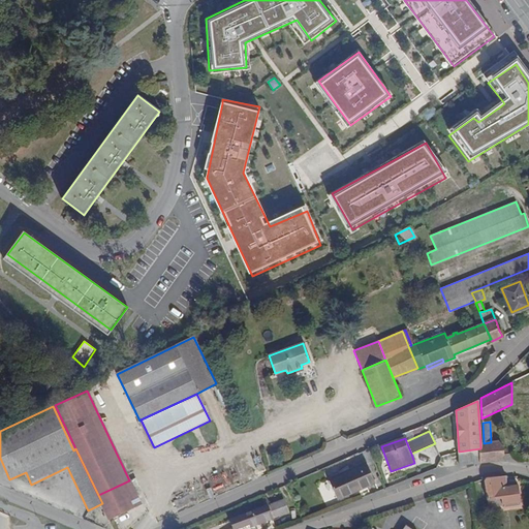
[(498,461),(503,455),(503,447),(498,442),(491,442),(484,443),(480,443),(480,448),(459,452),(460,465),(498,461)]
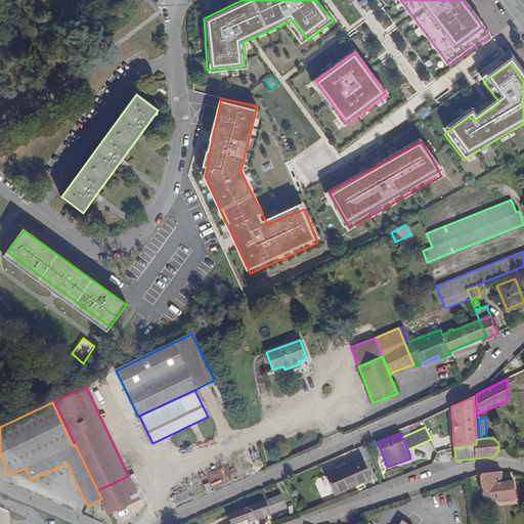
[(453,449),(436,449),(436,462),(454,462),(453,449)]
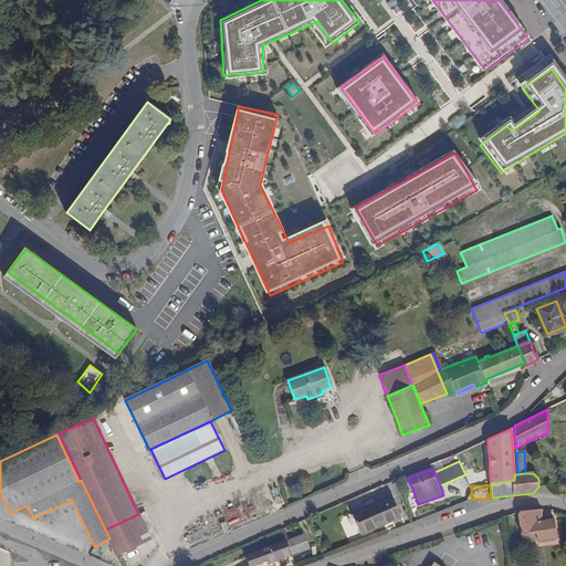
[(352,513),(359,531),(373,525),(374,528),(400,515),(392,495),(352,513)]
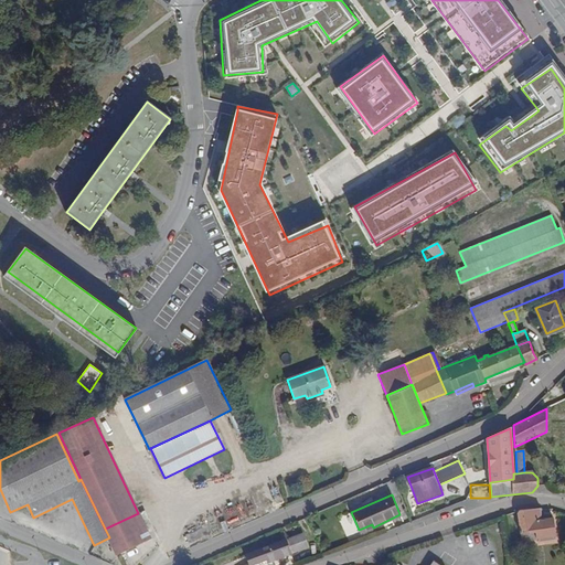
[(540,509),(519,511),(518,514),(521,542),(536,540),(554,537),(555,537),(553,519),(552,519),(541,520),(541,516),(540,510),(540,509)]
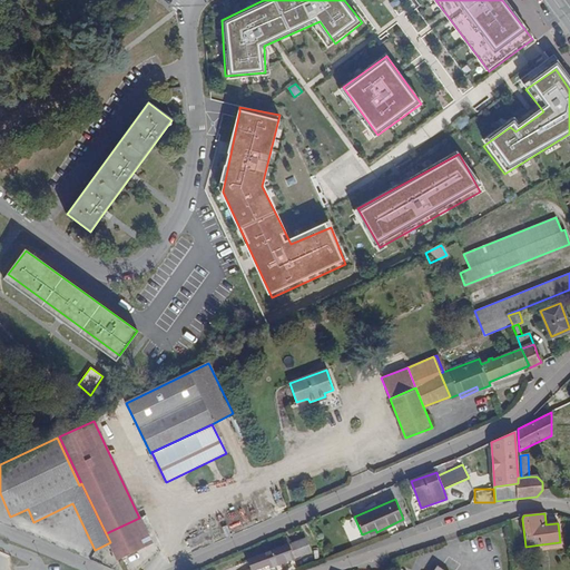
[(139,518),(106,533),(110,542),(118,559),(151,542),(139,518)]
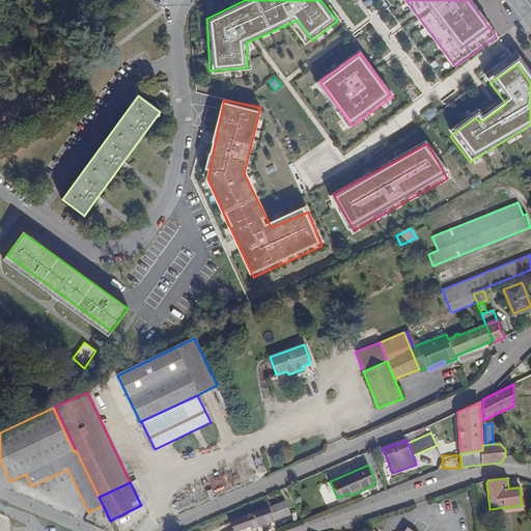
[(270,507),(275,519),(289,513),(284,501),(270,507)]
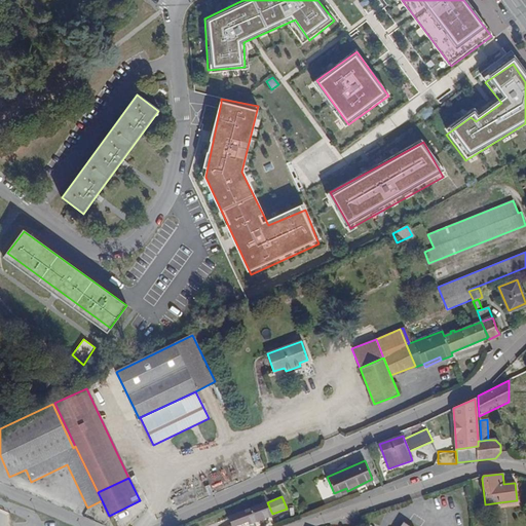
[(249,523),(270,516),(266,502),(229,517),(232,525),(233,525),(248,521),(249,523)]
